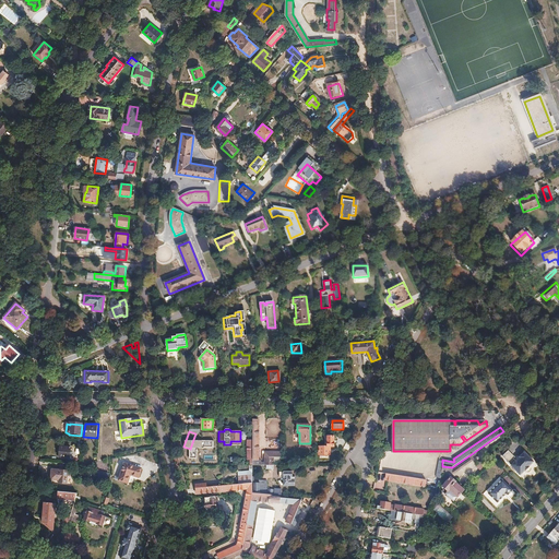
[(325,433),(325,447),(334,447),(334,433),(325,433)]
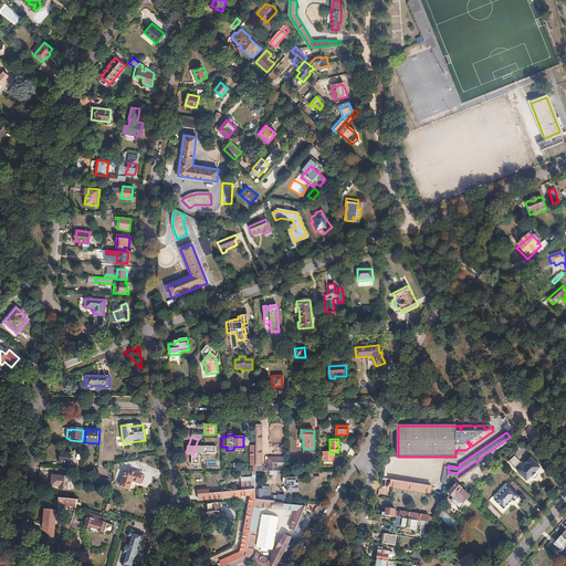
[(269,458),(269,472),(276,472),(276,463),(285,463),(285,458),(269,458)]
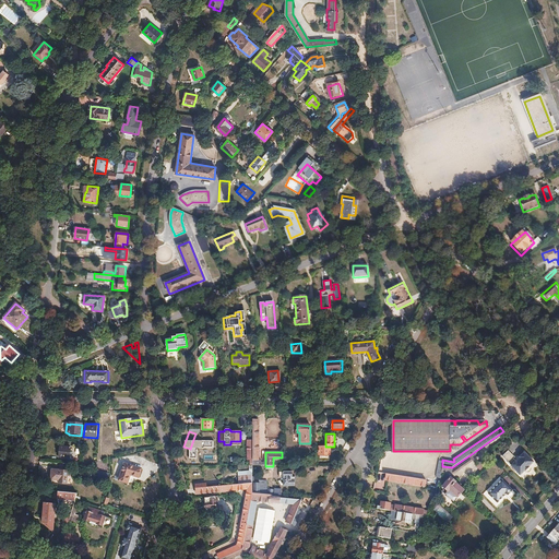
[(509,452),(502,458),(509,464),(514,460),(515,459),(509,452)]
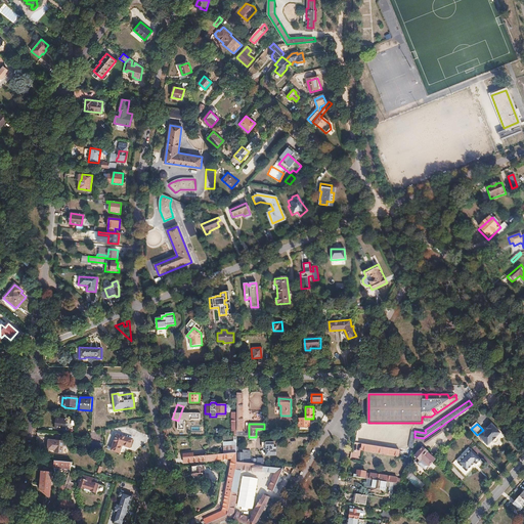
[(484,433),(480,437),(481,438),(480,439),(488,447),(492,444),(493,444),(494,445),(496,445),(497,444),(498,443),(498,441),(498,440),(497,438),(501,434),(493,426),(492,426),(488,429),(489,430),(485,434),(484,433)]
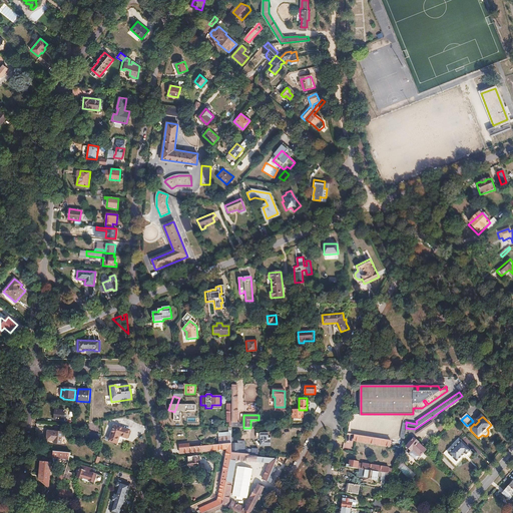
[(406,428),(405,435),(409,435),(410,433),(416,434),(434,421),(431,418),(415,429),(406,428)]
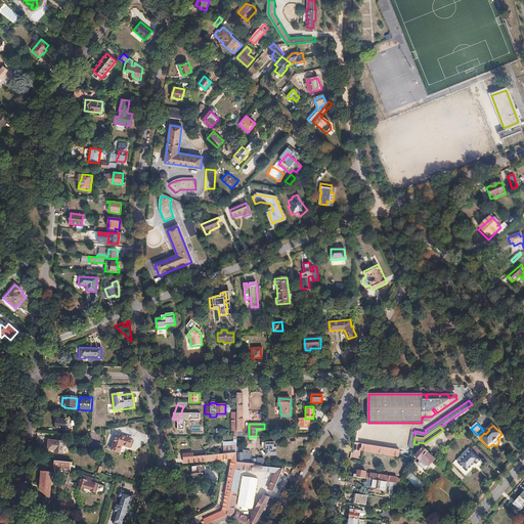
[(117,435),(112,450),(120,453),(122,445),(130,448),(133,440),(117,435)]
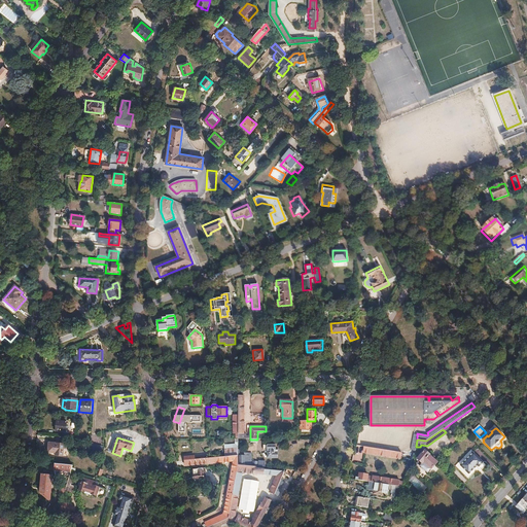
[(93,443),(93,451),(101,452),(101,444),(93,443)]
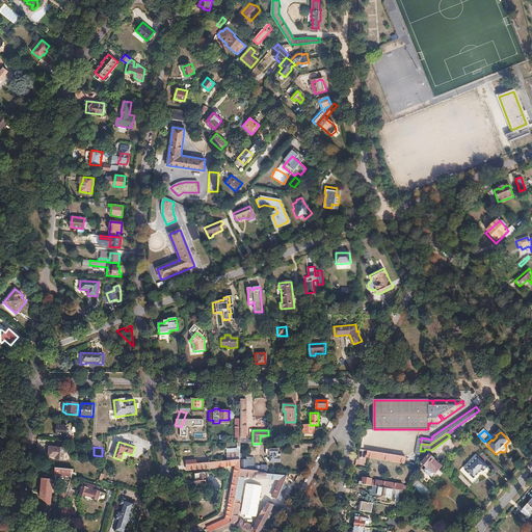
[(63,462),(64,450),(49,448),(48,458),(55,459),(55,462),(63,462)]
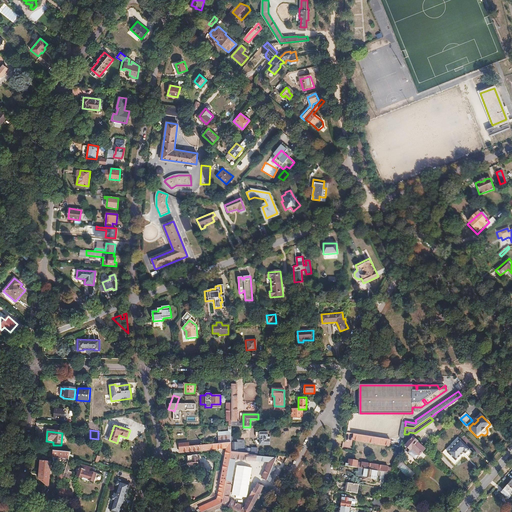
[(218,441),(217,441),(217,444),(231,443),(231,432),(218,433),(218,441)]
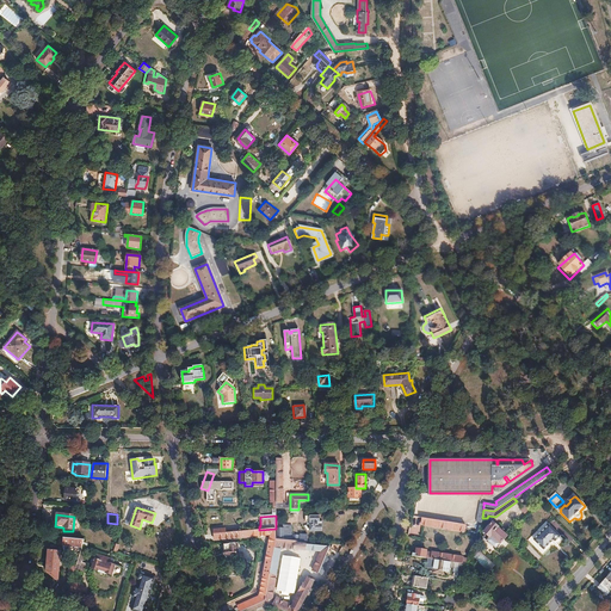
[(319,517),(310,517),(310,532),(322,531),(321,523),(320,523),(319,517)]
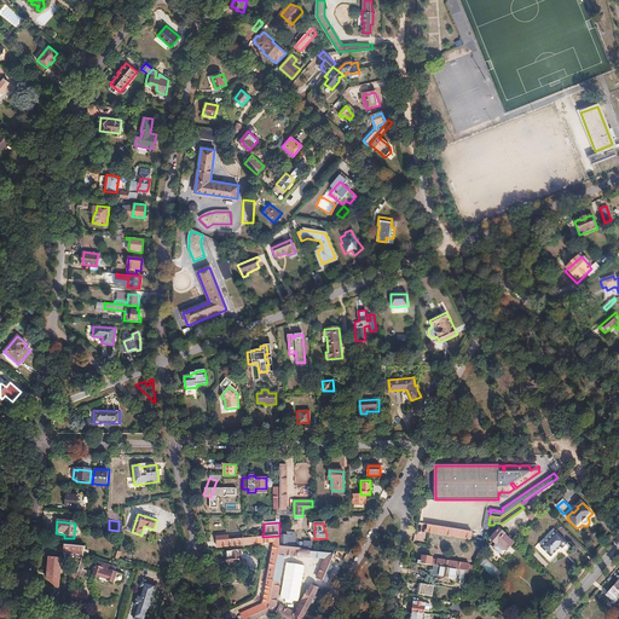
[(428,525),(427,532),(470,538),(472,531),(428,525)]
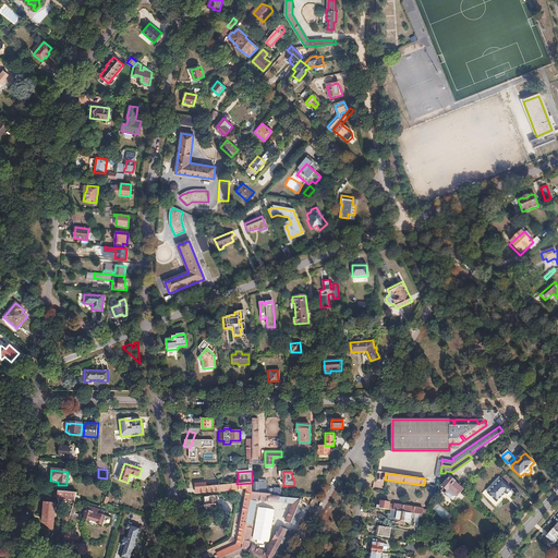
[(445,490),(443,492),(453,502),(457,499),(458,499),(464,493),(457,485),(458,484),(452,478),(444,487),(445,487),(444,489),(445,490)]
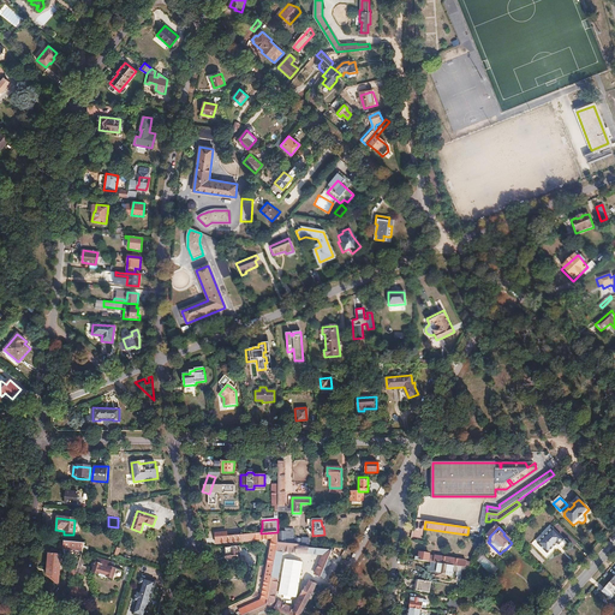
[(553,530),(537,545),(547,555),(555,545),(557,548),(563,541),(553,530)]
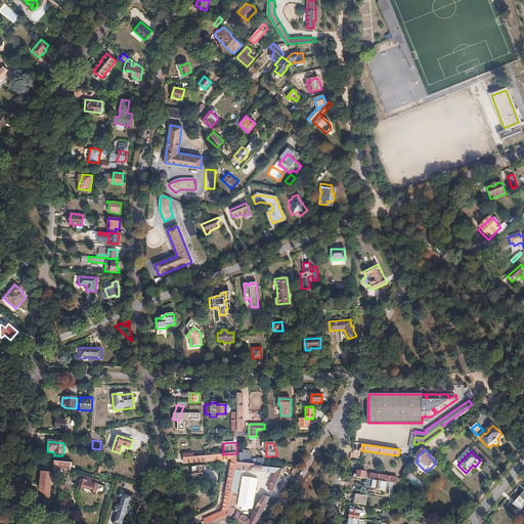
[(222,454),(216,454),(217,461),(231,460),(231,463),(236,463),(236,453),(222,454)]
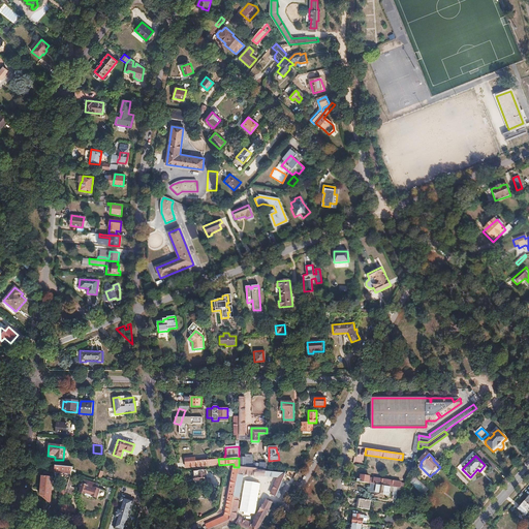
[(55,466),(54,473),(70,474),(72,468),(55,466)]
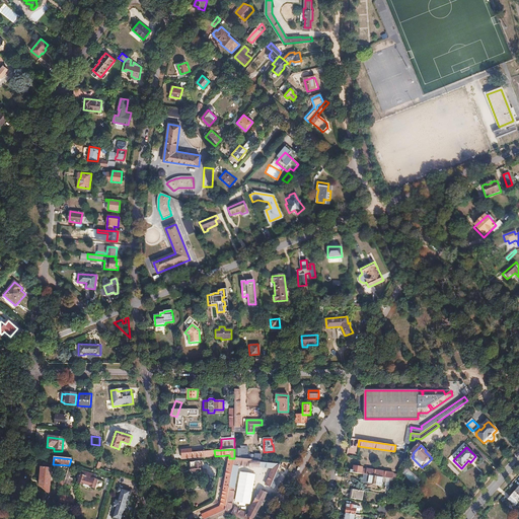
[(220,507),(202,515),(202,516),(203,518),(205,518),(209,518),(223,511),(224,510),(234,458),(229,458),(220,507)]
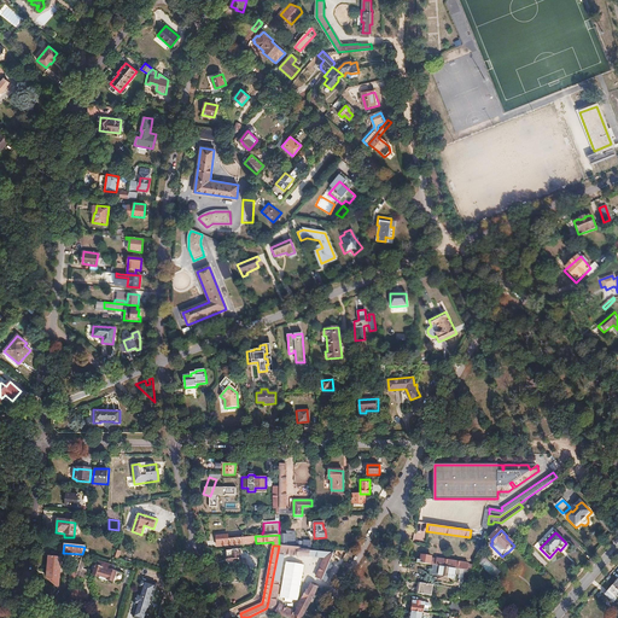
[(279,546),(267,607),(286,617),(301,617),(318,588),(312,583),(295,614),(279,605),(277,610),(274,610),(284,554),(325,558),(316,578),(322,579),(333,553),(305,549),(305,548),(284,546),(279,546)]
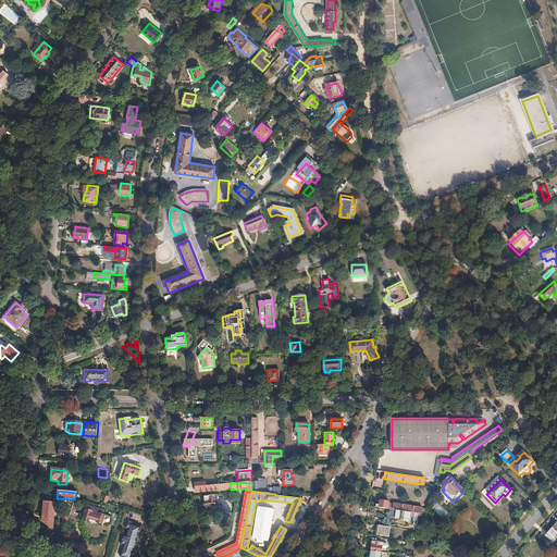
[(205,496),(201,496),(202,500),(205,500),(205,503),(206,503),(206,506),(214,506),(215,511),(222,510),(221,505),(218,505),(215,505),(214,498),(217,498),(217,495),(210,495),(210,496),(205,496)]
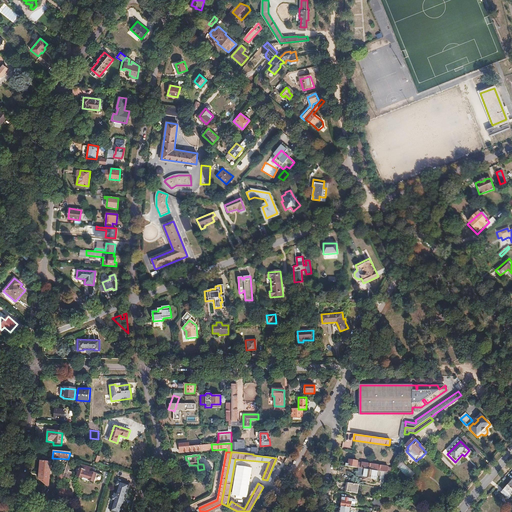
[(346,464),(345,466),(359,468),(387,472),(388,468),(388,467),(363,463),(362,463),(358,463),(358,462),(349,460),(348,464),(346,464)]
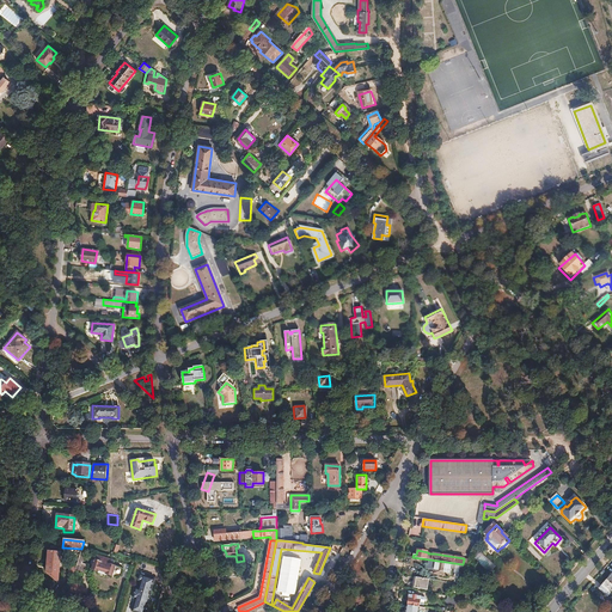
[(48,551),(46,573),(56,582),(57,580),(61,552),(48,551)]
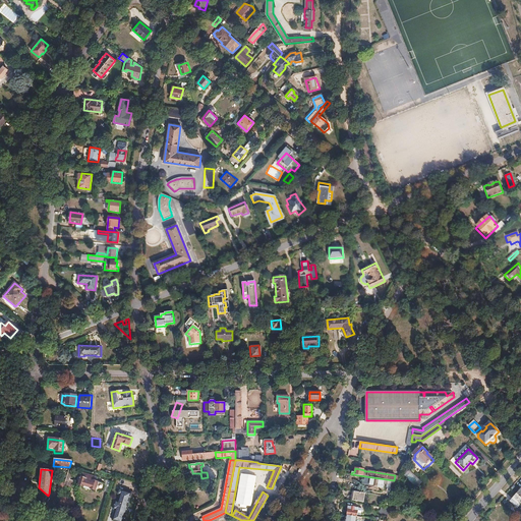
[(82,472),(78,484),(83,486),(83,485),(91,487),(92,483),(93,483),(95,476),(82,472)]
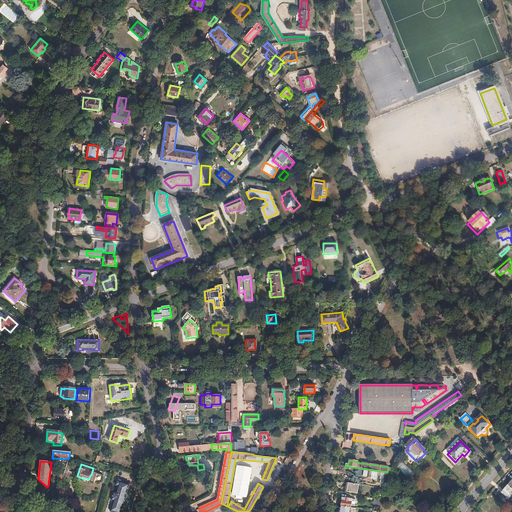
[(247,498),(250,468),(235,466),(231,495),(235,496),(234,498),(241,499),(242,497),(247,498)]
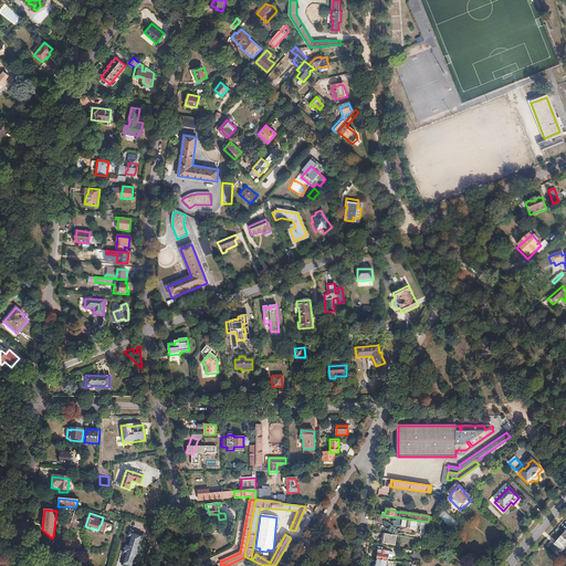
[(397,517),(396,526),(401,527),(401,530),(408,531),(408,532),(415,533),(416,528),(425,530),(425,531),(430,532),(432,523),(428,522),(397,517)]
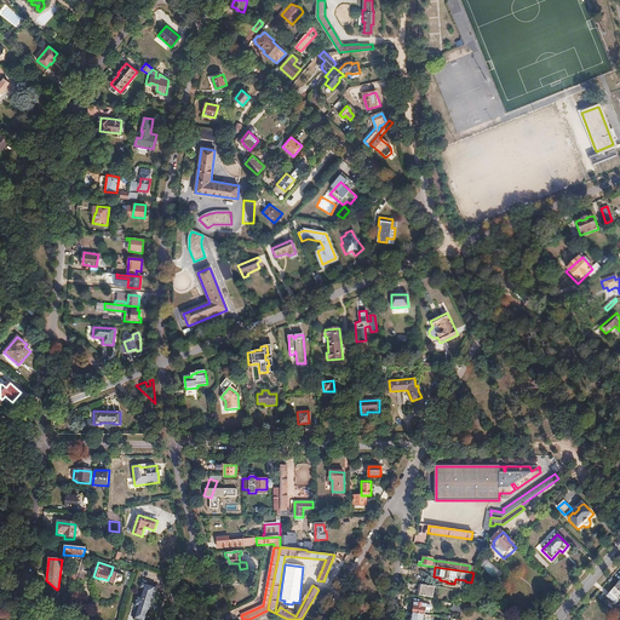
[(619,581),(607,597),(615,604),(619,598),(619,581)]
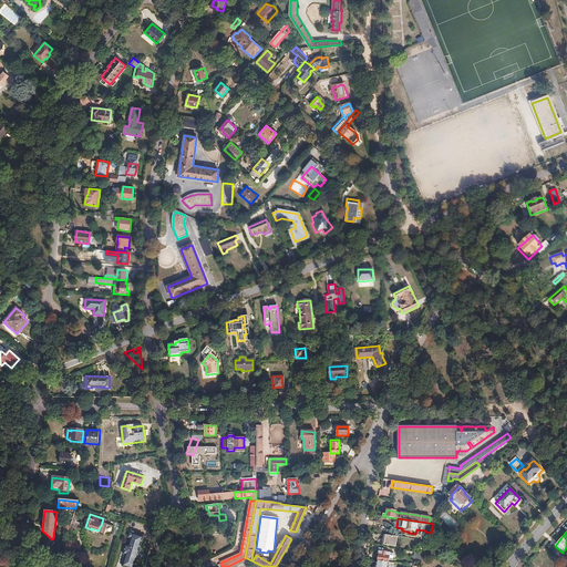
[(130,533),(120,566),(123,566),(133,566),(136,559),(137,560),(140,550),(138,549),(143,537),(130,533)]
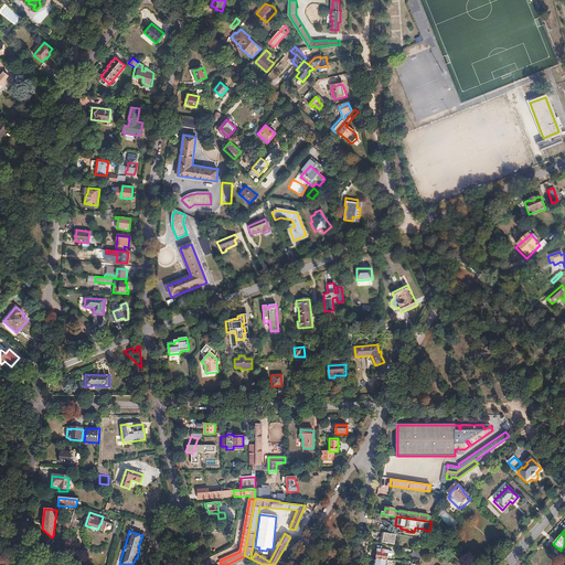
[(385,533),(383,543),(395,544),(396,534),(385,533)]
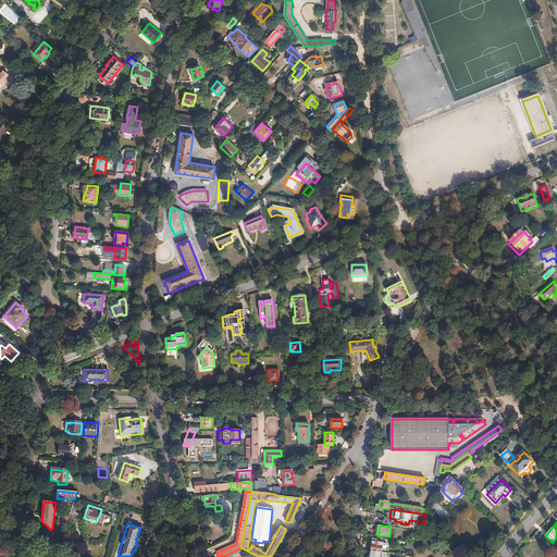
[(65,531),(62,539),(74,543),(77,535),(74,534),(75,531),(70,530),(69,532),(65,531)]
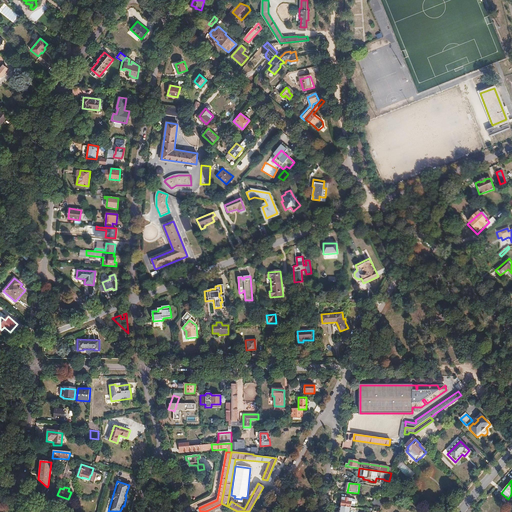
[(342,497),(341,505),(351,506),(352,500),(355,501),(355,498),(352,497),(352,498),(342,497)]
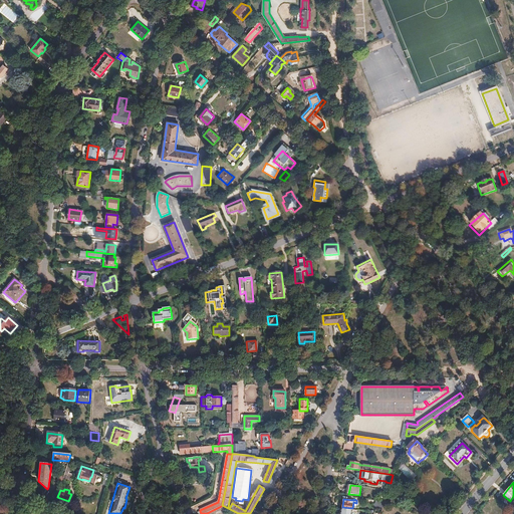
[(375,501),(374,510),(381,511),(384,503),(375,501)]
